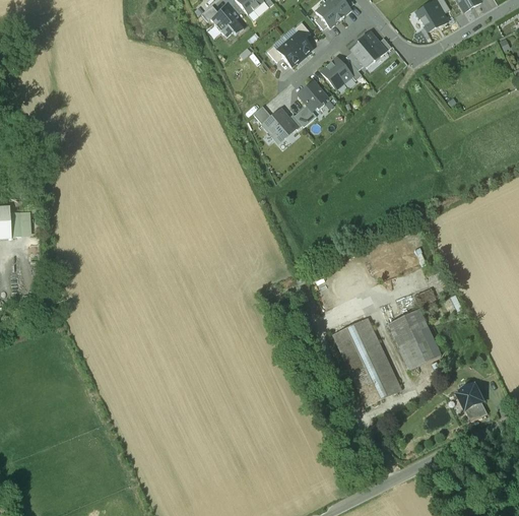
[(238,0),(248,12),(253,8),(254,9),(259,4),(258,3),(262,0),(238,0)]
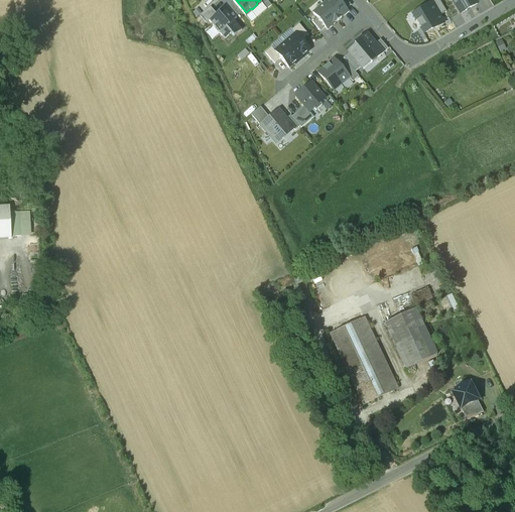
[(325,0),(324,1),(338,17),(349,8),(347,6),(342,0),(325,0)]
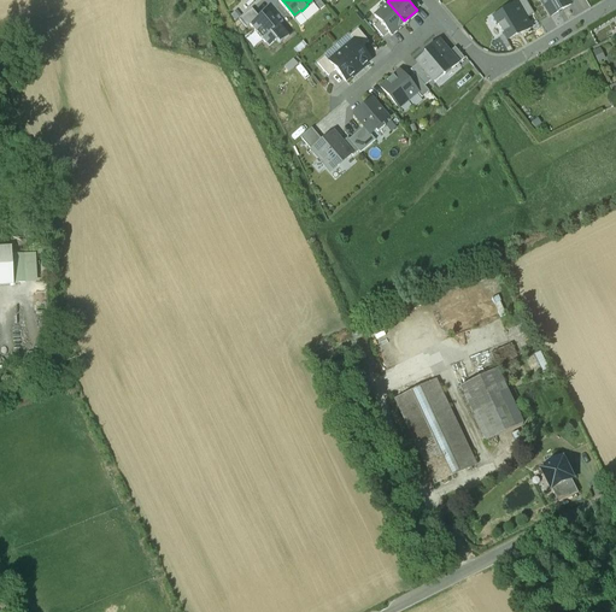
[(532,24),(526,16),(517,0),(516,0),(493,13),(508,36),(516,31),(516,33),(532,24)]
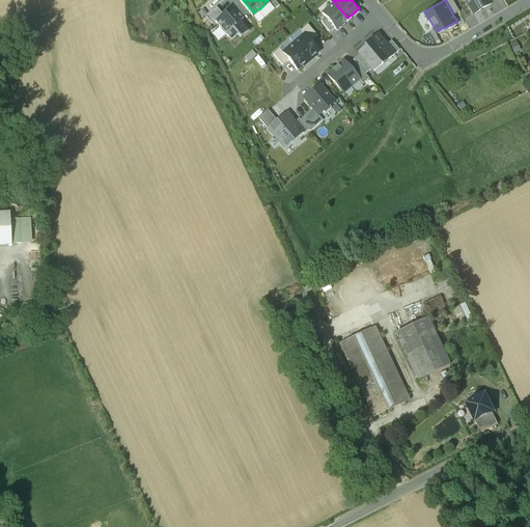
[(459,9),(453,0),(444,0),(445,0),(452,14),(459,9)]
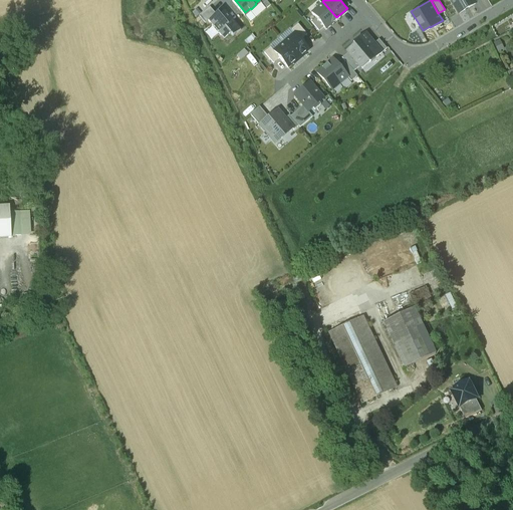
[(452,0),(459,11),(476,1),(475,0),(452,0)]
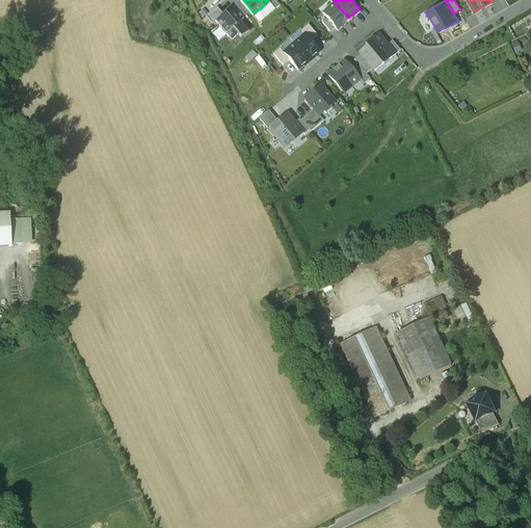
[(334,1),(323,10),(327,16),(336,25),(338,27),(348,18),(334,1)]
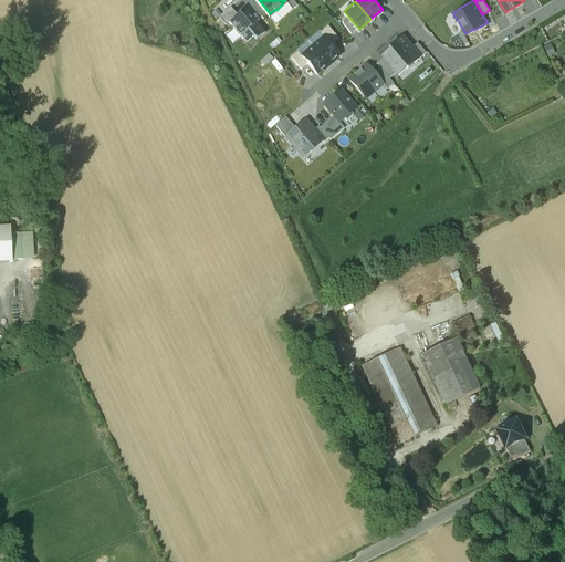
[(231,4),(220,14),(227,22),(230,19),(238,12),(231,4)]
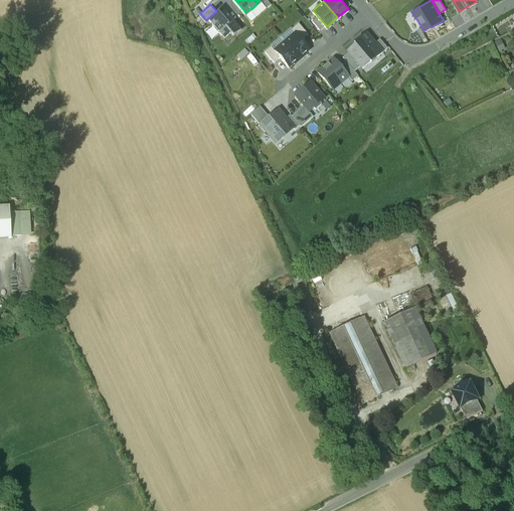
[(241,27),(225,8),(218,14),(216,11),(209,17),(214,24),(219,30),(219,29),(225,36),(231,31),(233,34),(241,27)]
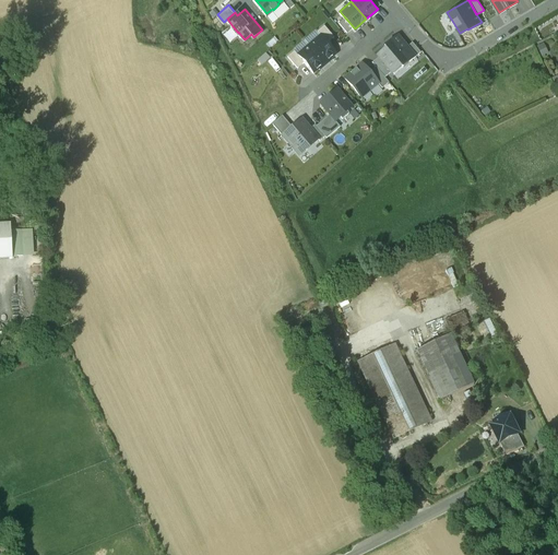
[(353,26),(344,16),(340,21),(347,31),(353,26)]
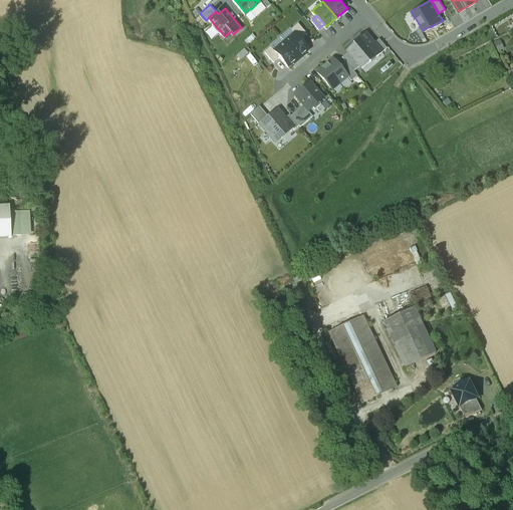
[(307,32),(298,21),(292,26),(295,30),(301,37),(307,32)]
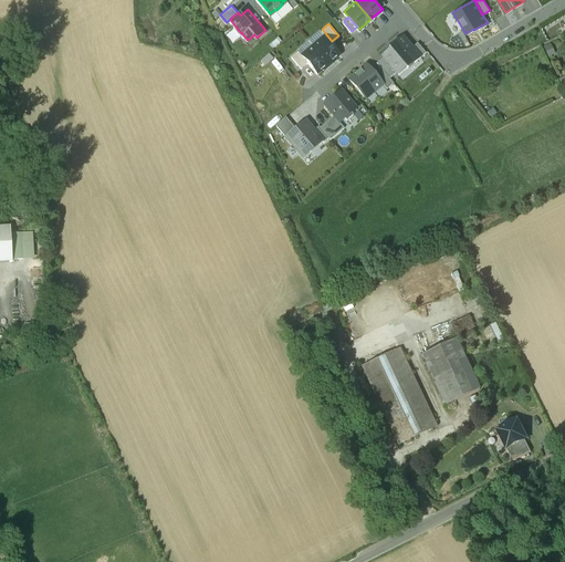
[(325,33),(313,43),(330,63),(336,58),(335,56),(341,52),(332,41),(325,33)]
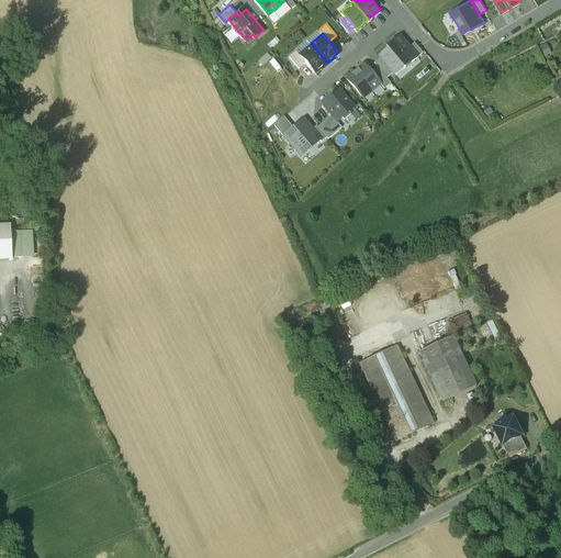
[(388,46),(380,53),(381,55),(382,54),(394,69),(394,70),(396,73),(418,55),(410,45),(400,33),(386,44),(388,46)]
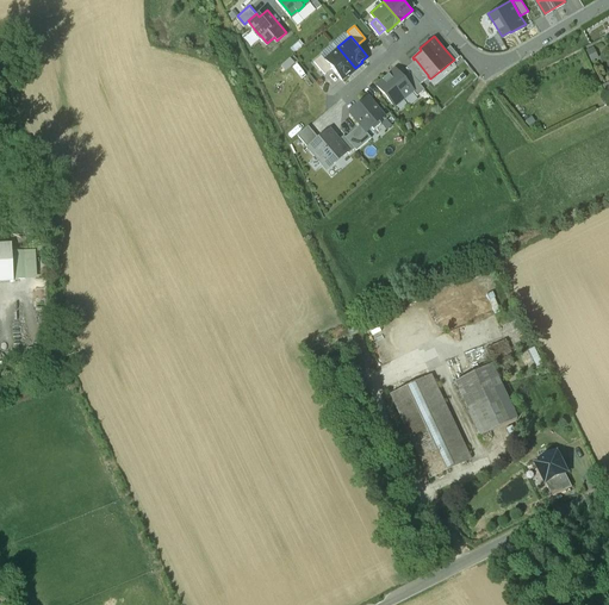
[(445,49),(454,60),(460,55),(451,44),(445,49)]
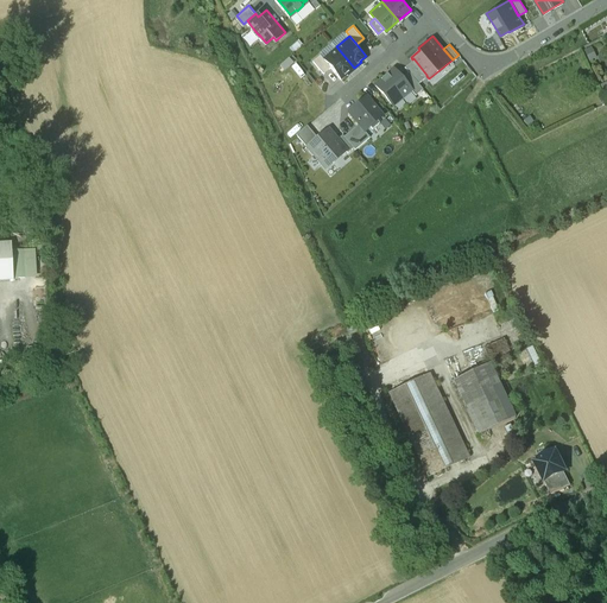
[(354,68),(336,46),(324,56),(324,57),(332,65),(341,77),(347,73),(348,73),(354,68)]
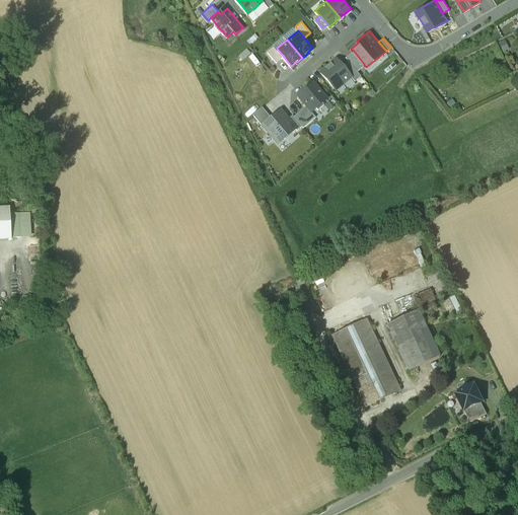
[(274,45),(268,50),(277,61),(283,56),(277,49),(277,48),(274,46),(274,45)]
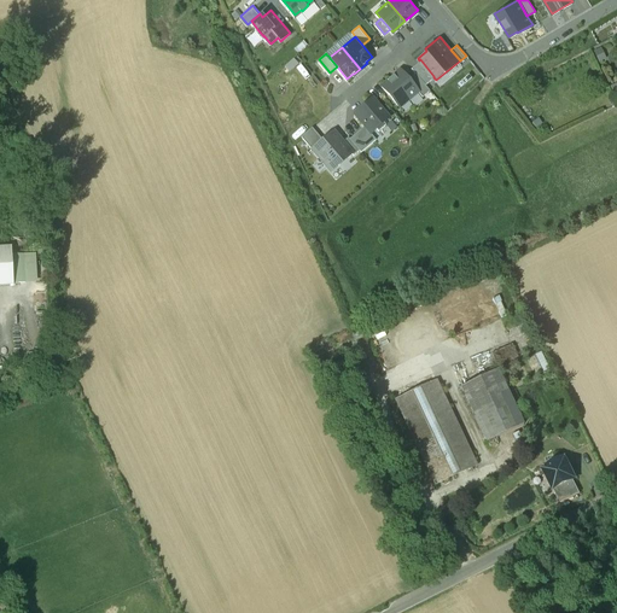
[(420,59),(419,60),(412,66),(417,71),(425,83),(434,77),(434,76),(420,59)]
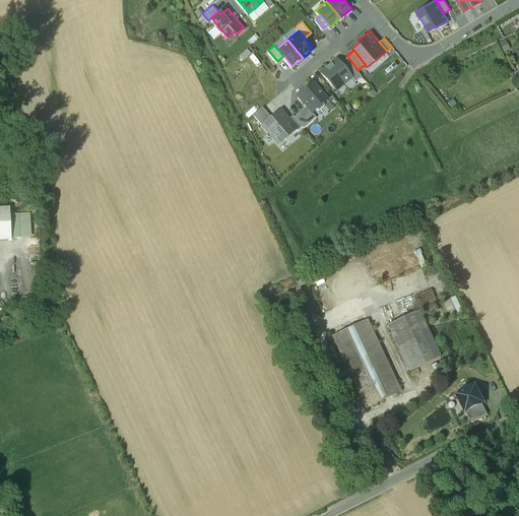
[(344,66),(336,57),(321,70),(335,87),(343,80),(344,82),(352,75),(344,66)]
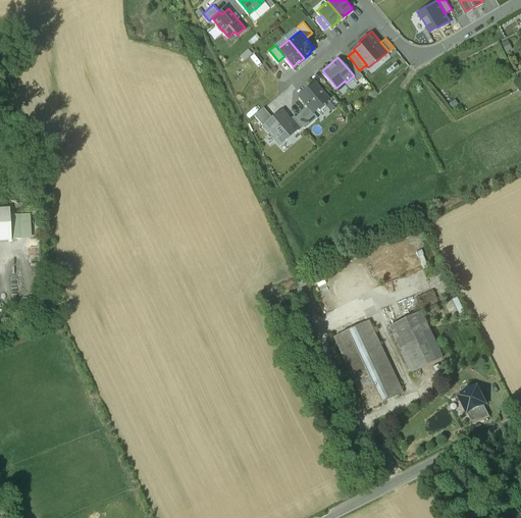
[(359,70),(352,60),(346,66),(354,75),(357,80),(363,74),(359,70)]
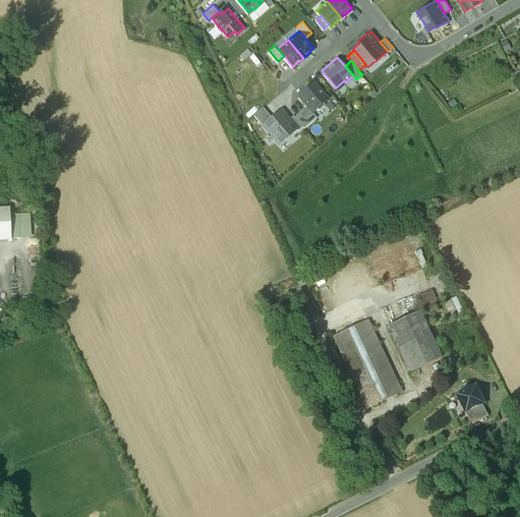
[(326,103),(324,101),(329,98),(314,81),(299,94),(307,104),(313,110),(318,107),(320,109),(326,103)]
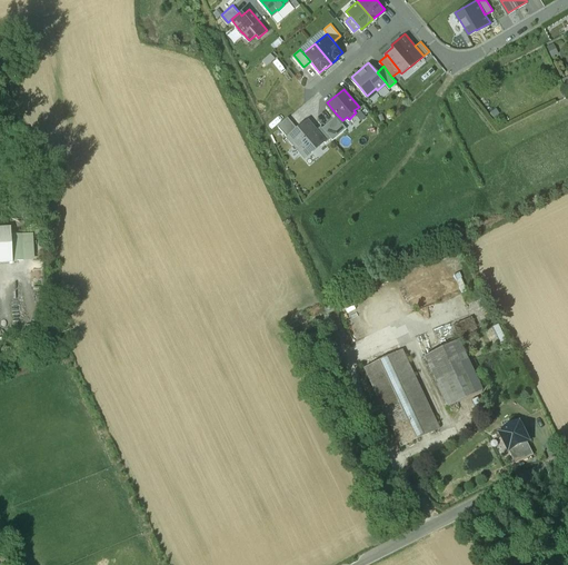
[(342,120),(336,114),(322,126),(331,136),(332,138),(347,126),(342,120)]
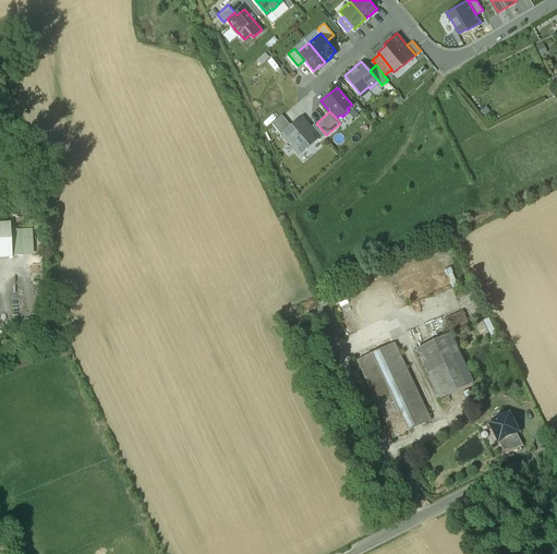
[(292,124),(282,112),(273,121),(282,133),(283,133),(282,132),(292,124)]
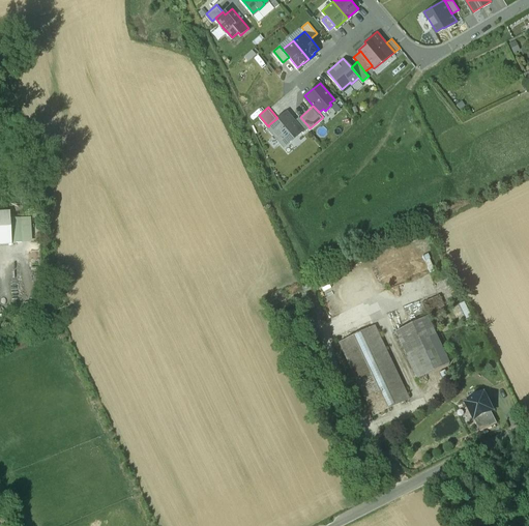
[(294,119),(287,111),(277,118),(268,125),(269,126),(278,139),(285,145),(302,129),(294,119)]
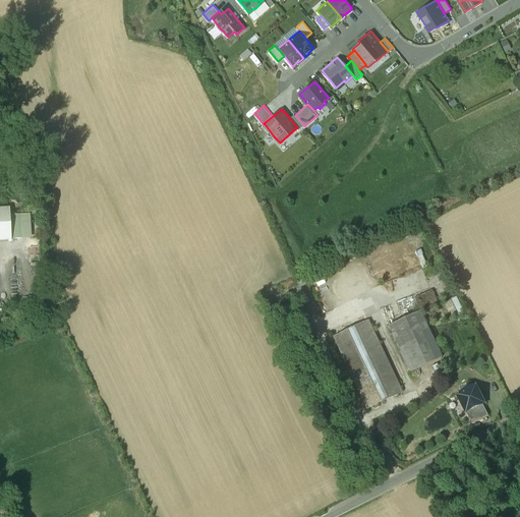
[(294,114),(289,117),(297,127),(298,129),(303,124),(295,115),(294,114)]
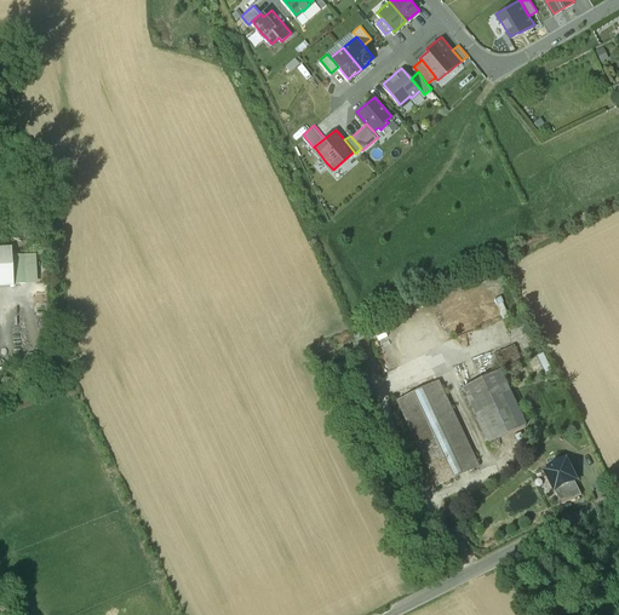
[(18,172),(7,172),(9,188),(18,187),(18,172)]
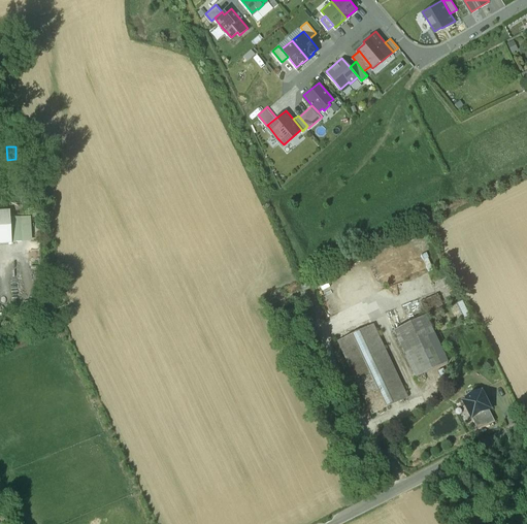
[(10,209),(0,209),(0,241),(11,241),(10,209)]
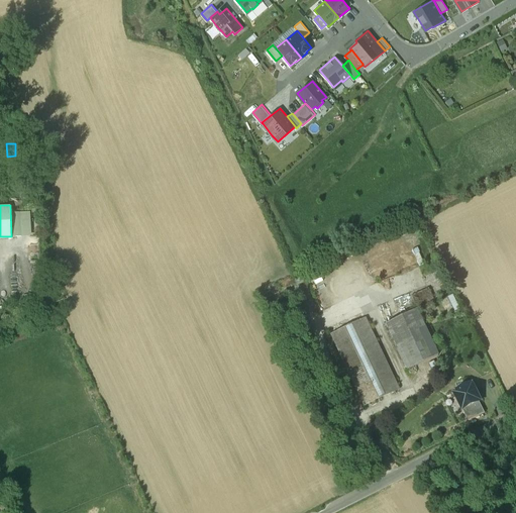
[(418,305),(387,320),(408,366),(440,351),(418,305)]
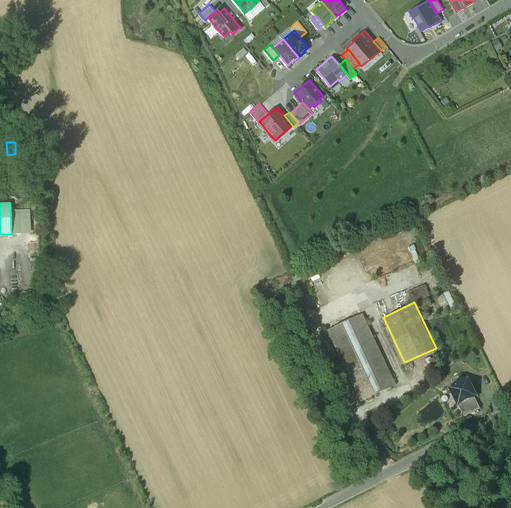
[(396,382),(363,311),(328,328),(360,398),(396,382)]
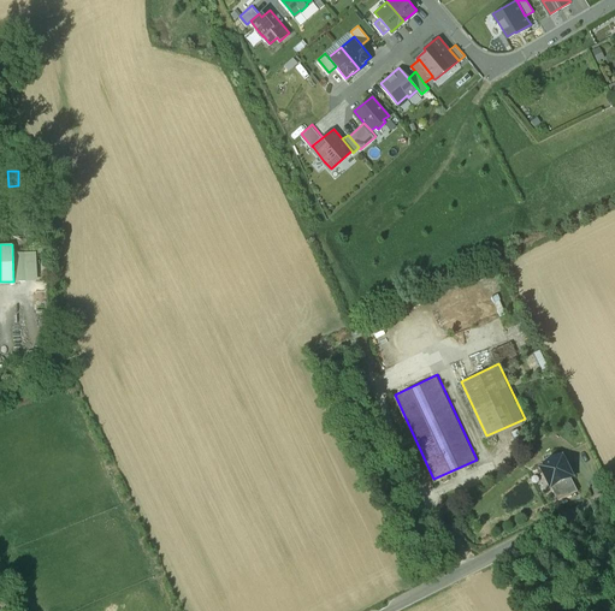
[(563,451),(542,463),(551,484),(553,484),(572,474),(574,473),(563,451)]
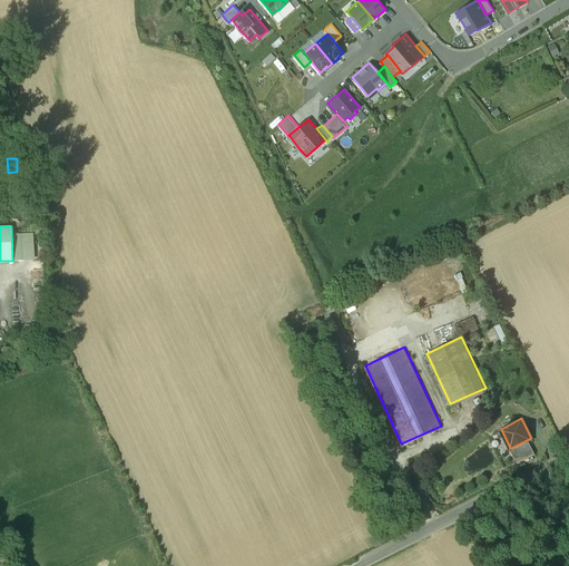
[(529,439),(511,448),(518,460),(536,451),(529,439)]
